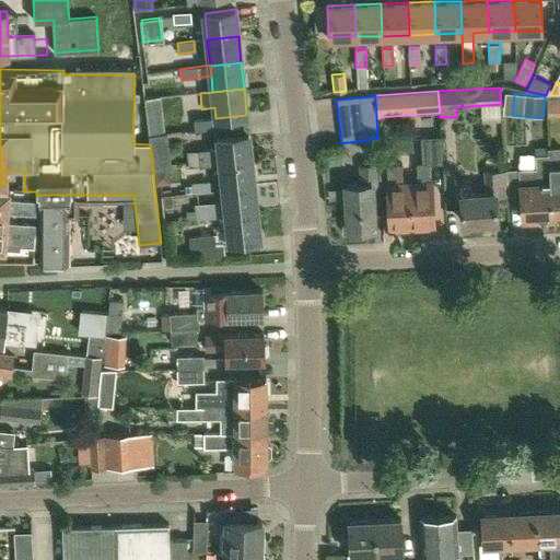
[(159,96),(143,97),(149,136),(164,133),(159,96)]
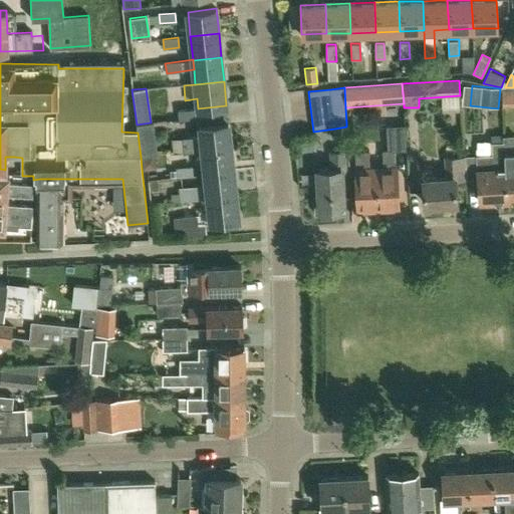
[(196,117),(195,108),(179,110),(180,119),(196,117)]
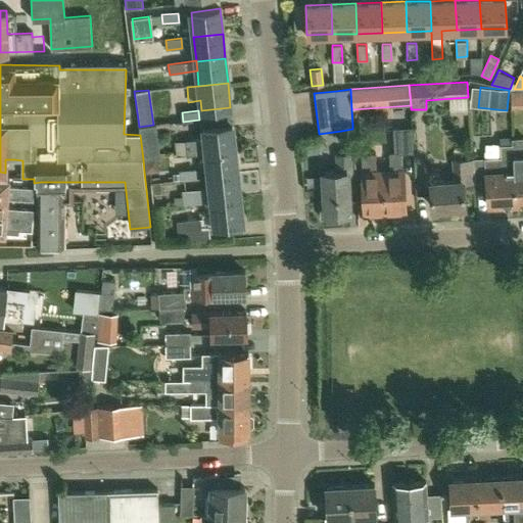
[(140,135),(143,159),(156,157),(160,157),(156,125),(153,125),(139,127),(140,135)]
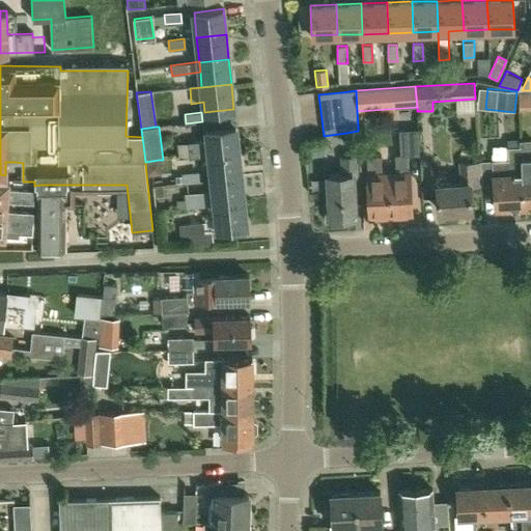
[(239,151),(235,127),(206,130),(207,140),(189,142),(190,157),(208,155),(208,156),(239,151)]
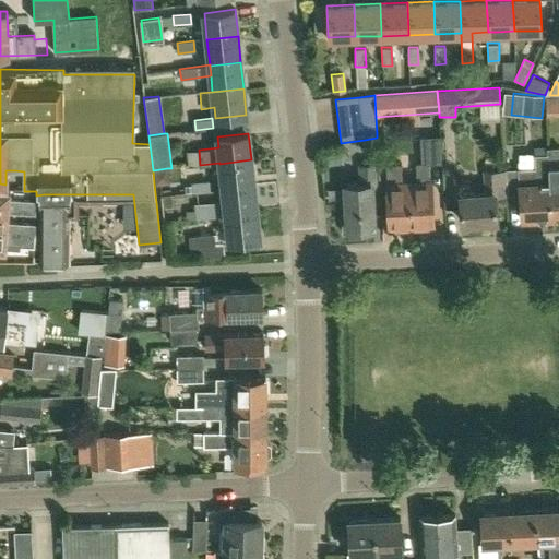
[(389,226),(431,224),(429,180),(428,180),(427,163),(441,162),(440,135),(418,137),(420,162),(414,163),(415,180),(401,181),(400,163),(384,164),(389,226)]
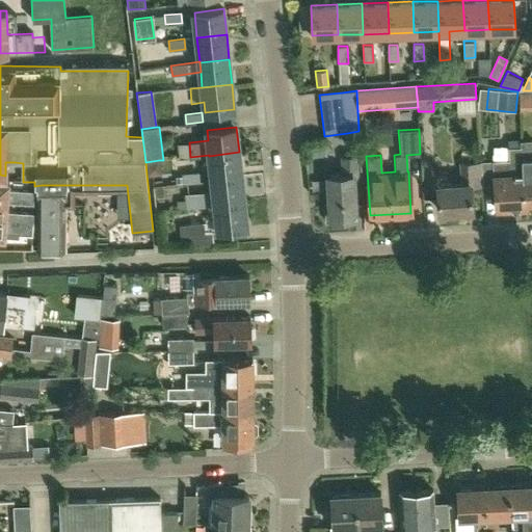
[(531,140),(522,140),(522,143),(525,206),(531,206),(531,140)]
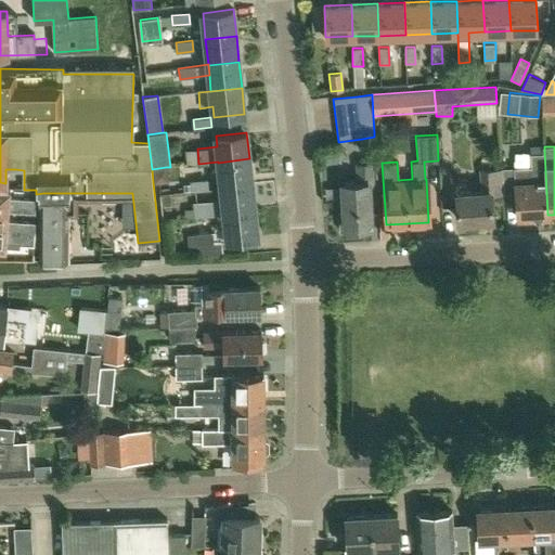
[(517,217),(547,215),(544,150),(532,150),(533,163),(514,164),(517,217)]
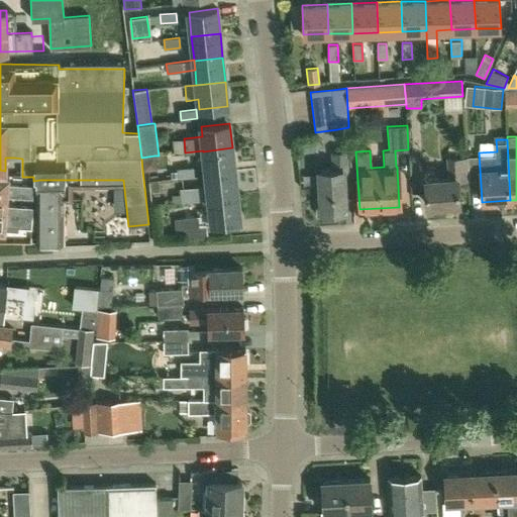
[(235,172),(232,147),(203,151),(206,175),(235,172)]
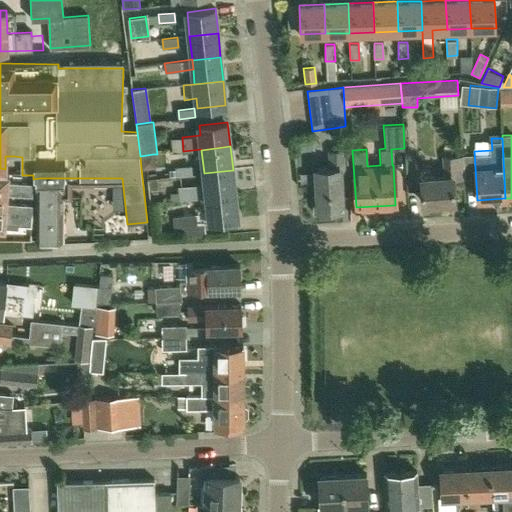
[(153,154),(140,156),(141,168),(149,167),(154,162),(153,154)]
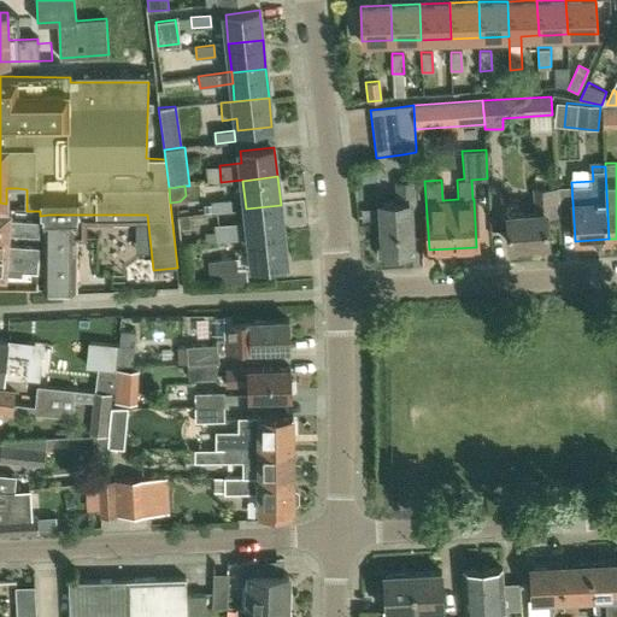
[(399,203),(381,204),(385,252),(412,251),(411,217),(416,217),(413,188),(398,189),(399,203)]
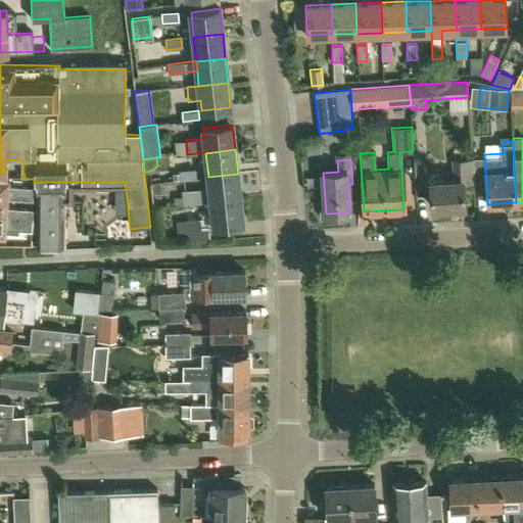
[(454,182),(430,184),(431,207),(465,206),(464,184),(473,184),(472,160),(453,161),(454,182)]
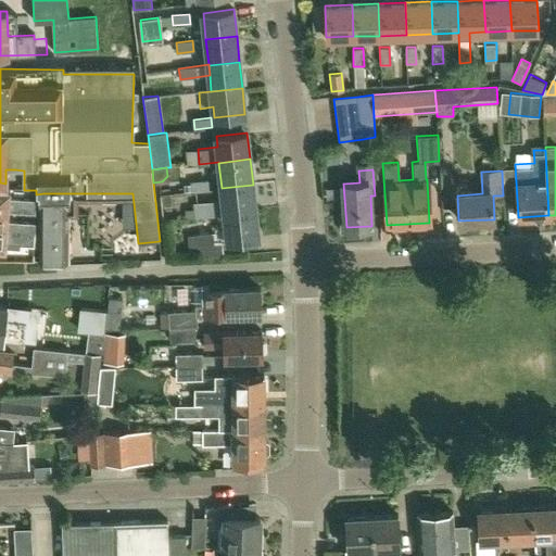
[(209,190),(207,180),(191,181),(192,191),(209,190)]
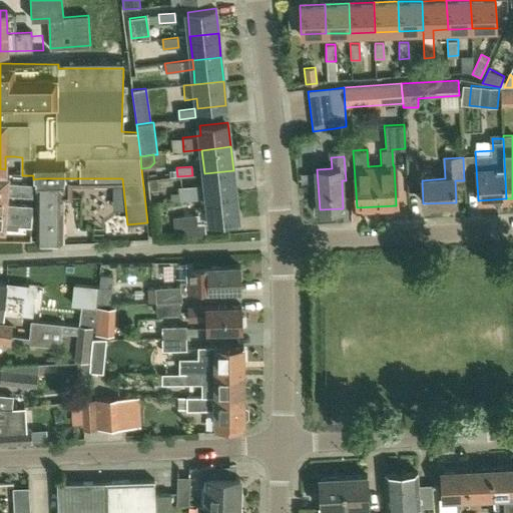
[(235,194),(233,170),(204,173),(205,184),(178,187),(179,200),(207,197),(235,194)]
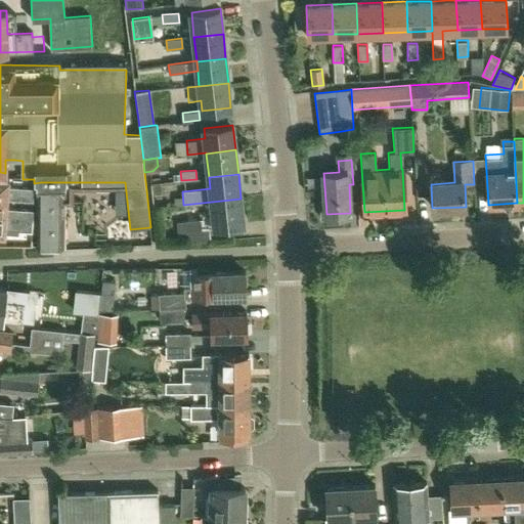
[(0,198),(7,199),(7,200),(33,202),(34,189),(9,187),(9,179),(0,178),(0,198)]
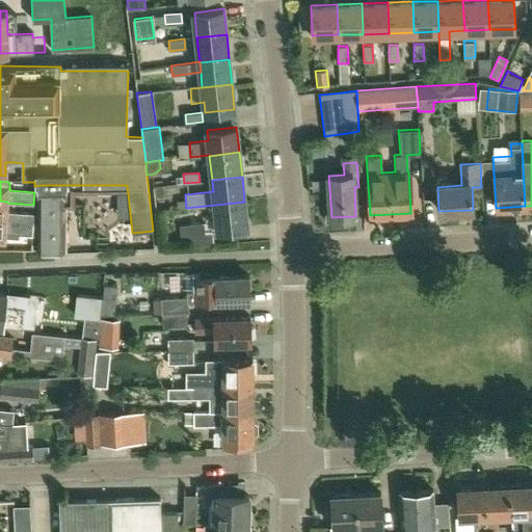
[(42,185),(43,251),(60,251),(60,185),(42,185)]
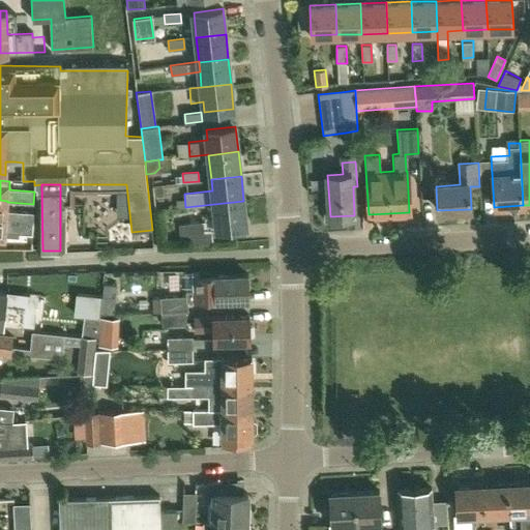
[(153,201),(164,199),(162,185),(151,186),(153,201)]
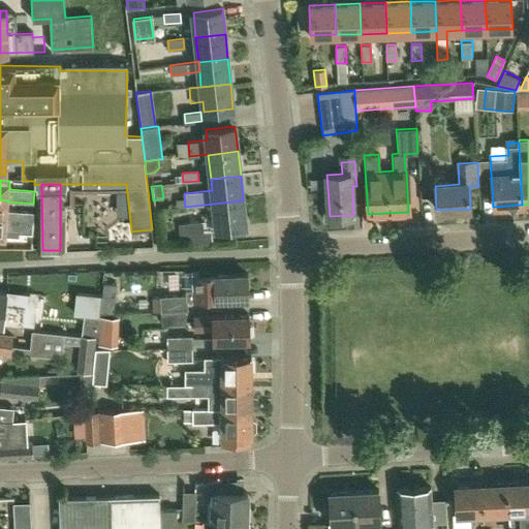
[(0,217),(6,218),(6,222),(33,223),(34,214),(6,212),(7,201),(7,200),(0,199),(0,217)]
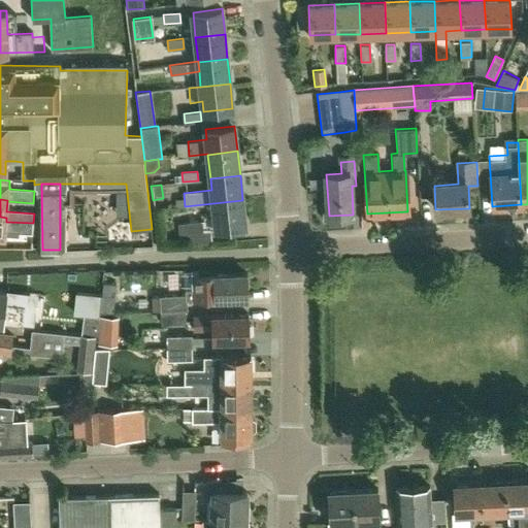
[(245,226),(242,200),(213,203),(215,220),(177,224),(179,240),(190,240),(190,243),(211,241),(210,230),(245,226)]
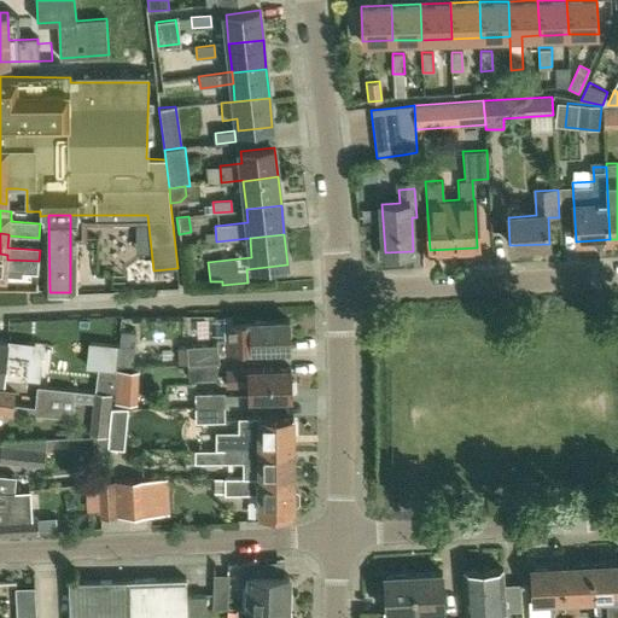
[(0,278),(5,278),(6,275),(22,278),(23,273),(38,274),(39,261),(7,260),(7,255),(0,254),(0,278)]
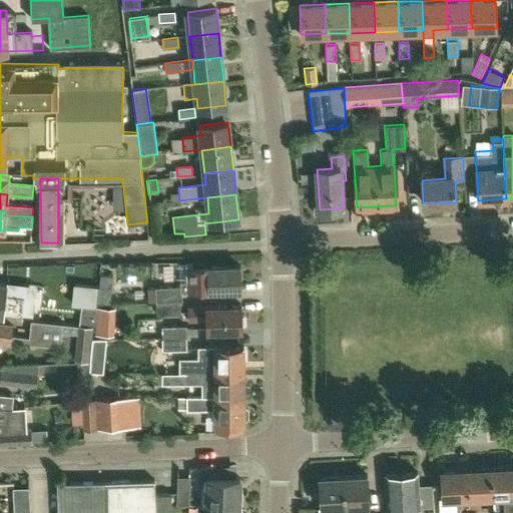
[(207,267),(207,268),(193,269),(193,264),(178,265),(180,287),(155,289),(156,303),(180,302),(180,303),(182,302),(181,292),(240,289),(239,265),(207,267)]
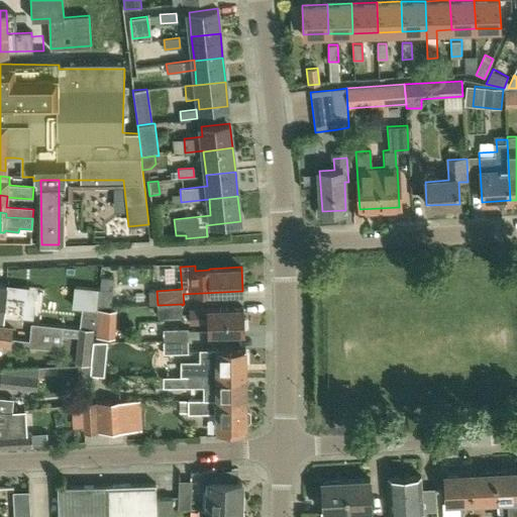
[(80,328),(94,330),(98,304),(100,289),(100,286),(76,283),(74,308),(82,309),(80,328)]
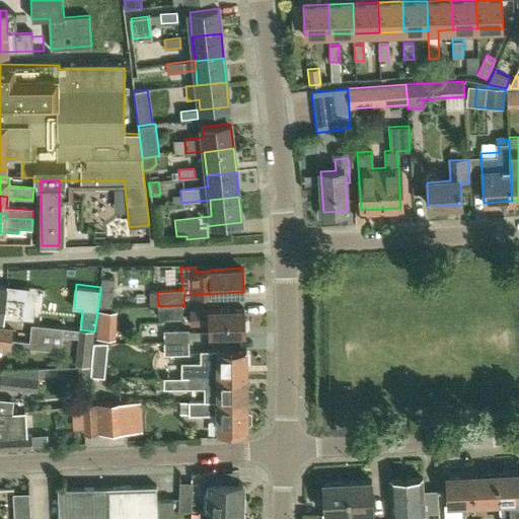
[(3,316),(21,319),(24,301),(6,299),(7,287),(0,285),(0,317),(3,318),(3,316)]
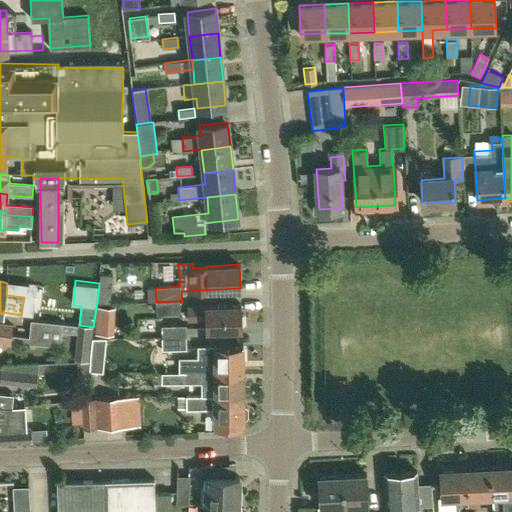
[(99,286),(97,301),(109,303),(111,287),(99,286)]
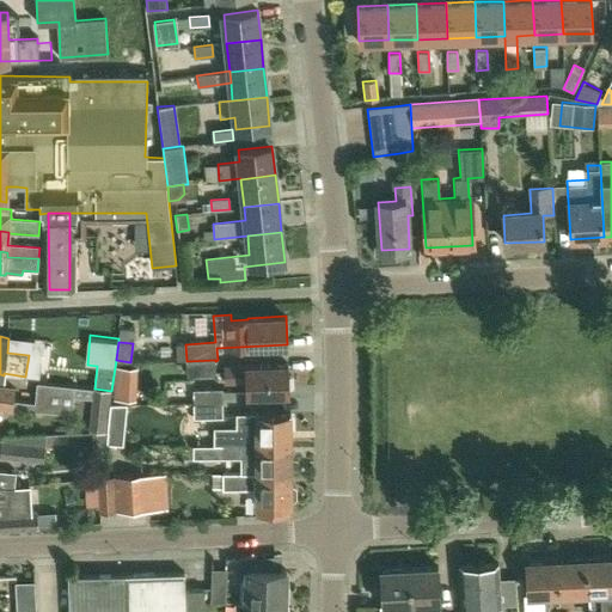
[(215,375),(215,361),(215,360),(187,361),(187,378),(215,375)]
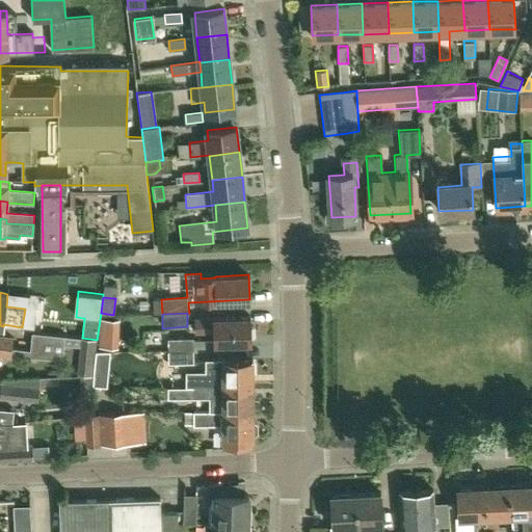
[(214,331),(214,343),(251,342),(250,316),(214,317),(214,318),(195,319),(195,331),(214,331)]
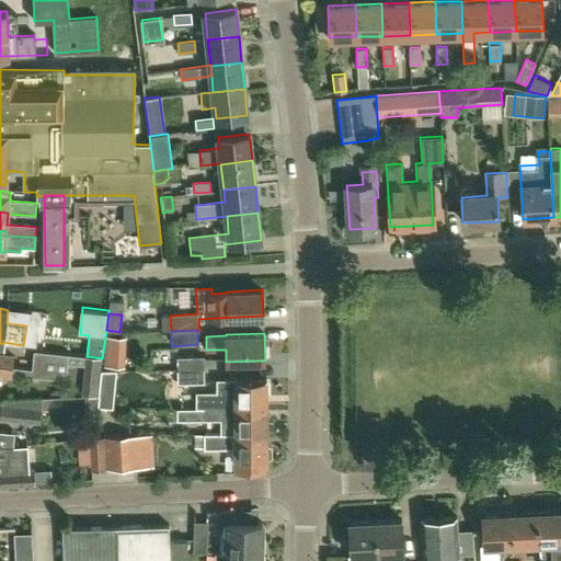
[(0,355),(0,373),(66,380),(68,364),(79,365),(86,357),(86,356),(69,355),(34,351),(32,369),(13,367),(14,357),(0,355)]
